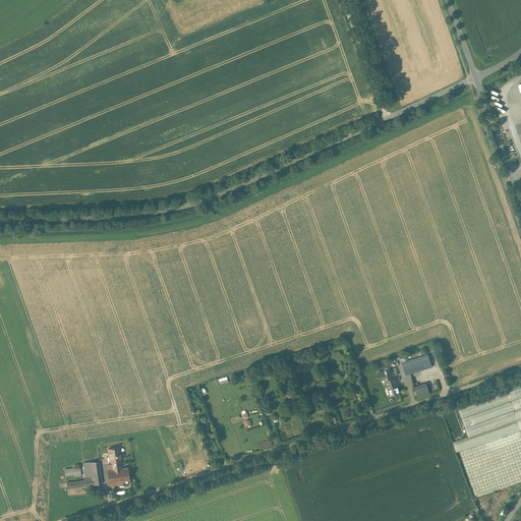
[(428,354),(401,363),(405,374),(431,366),(428,354)]
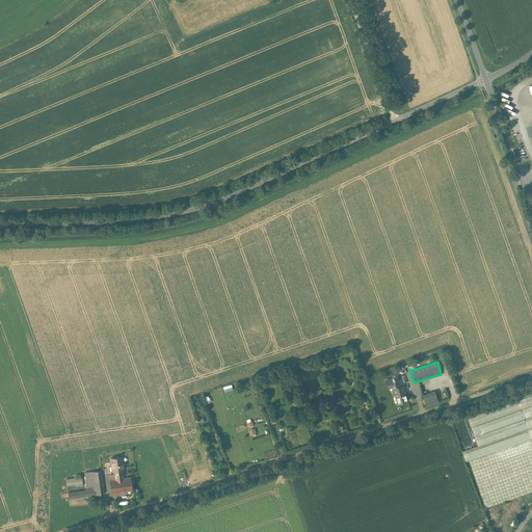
[(403,386),(400,387),(397,377),(384,381),(388,388),(393,386),(394,389),(396,398),(398,397),(400,402),(408,399),(403,386)]
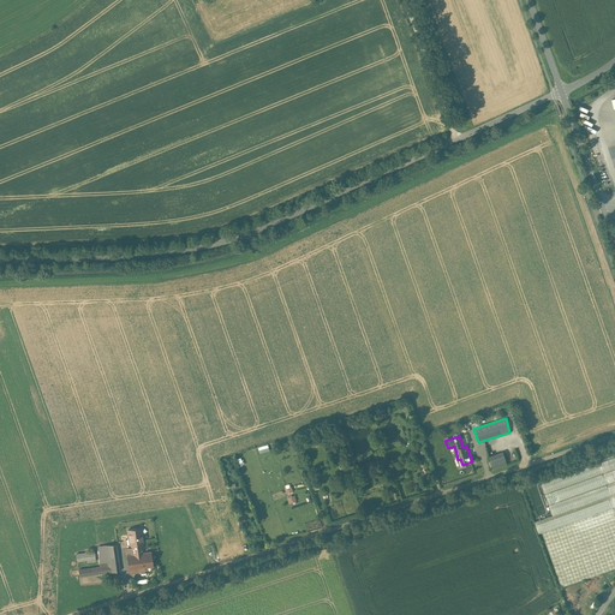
[(502,452),(489,457),(493,467),(507,464),(502,452)]
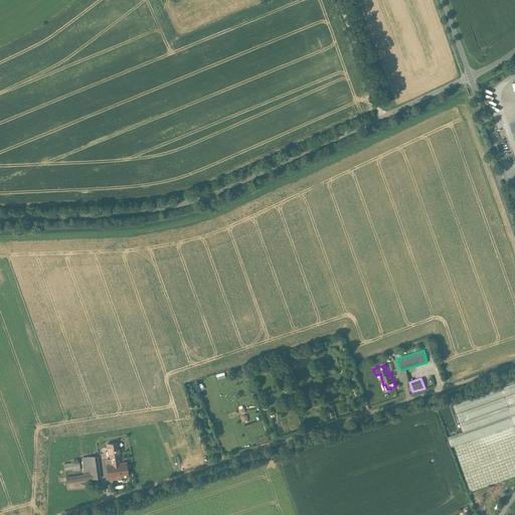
[(514,378),(453,400),(463,432),(451,436),(454,446),(513,424),(514,428),(514,378)]
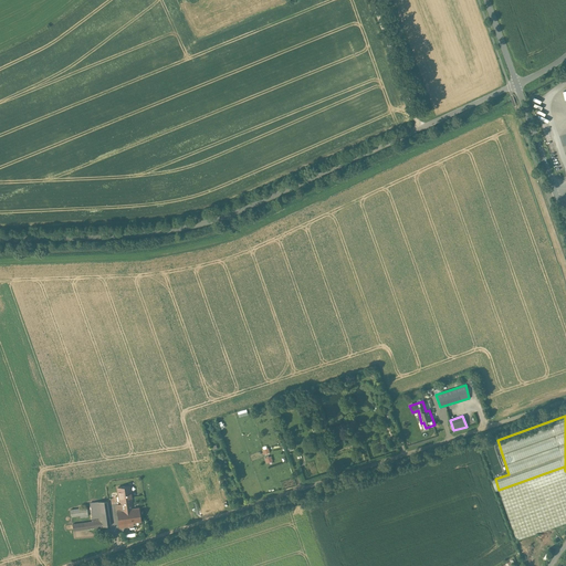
[(565,471),(564,467),(499,490),(516,541),(565,522),(565,471)]
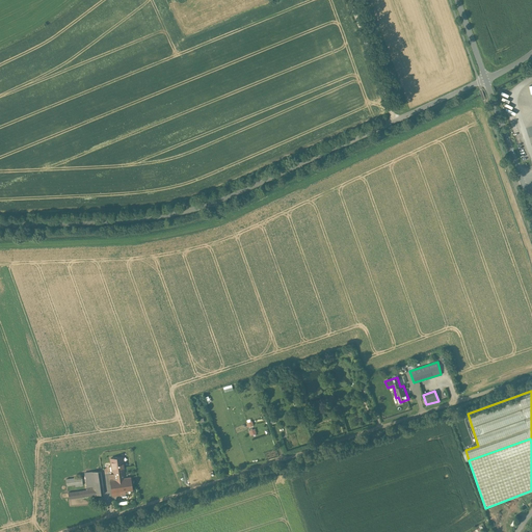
[(123,456),(110,458),(112,471),(113,471),(113,474),(124,473),(123,470),(124,470),(123,456)]
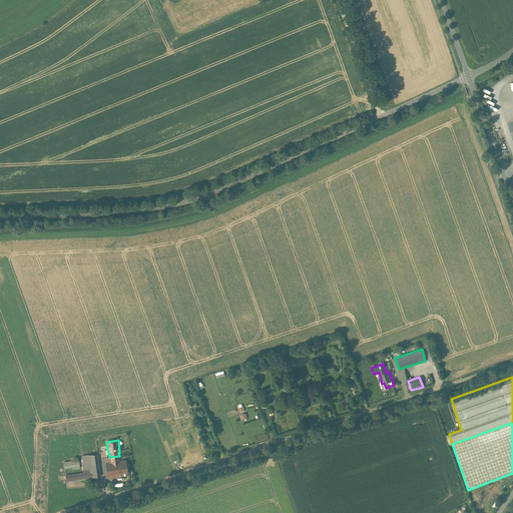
[(96,454),(81,456),(84,470),(89,469),(90,471),(84,471),(84,473),(65,475),(66,481),(90,477),(91,478),(99,476),(96,454)]
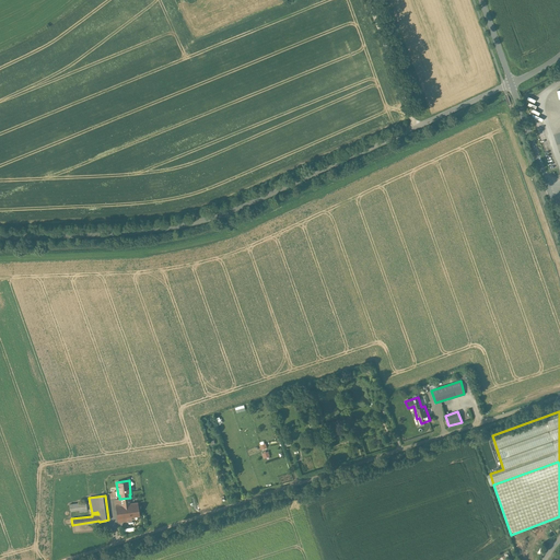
[(86,502),(69,504),(70,511),(86,509),(86,502)]
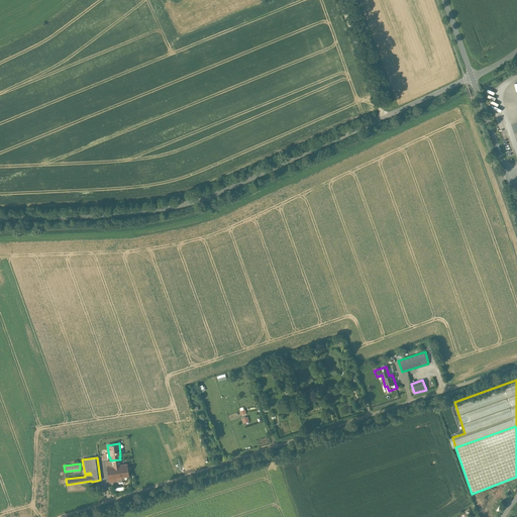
[(107,467),(106,467),(108,479),(116,478),(117,481),(121,480),(121,478),(128,476),(127,463),(120,464),(107,467)]
